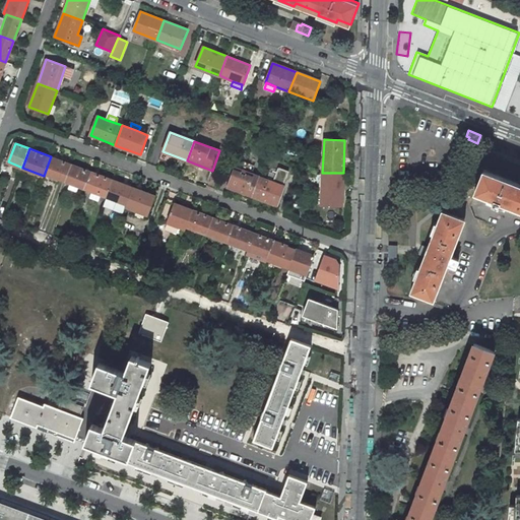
[(45,173),(66,181),(72,165),(51,156),(45,173)]
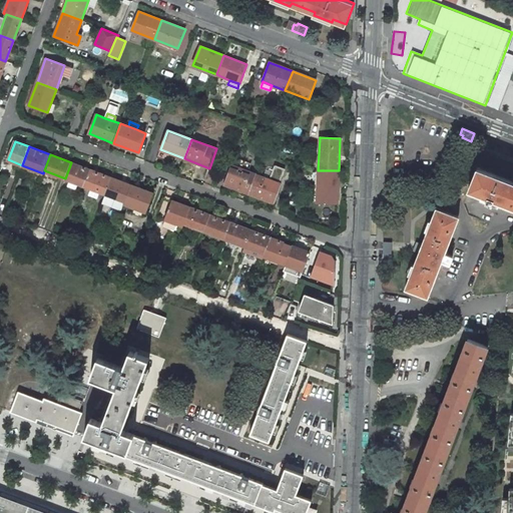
[(77,183),(85,186),(91,170),(71,162),(65,178),(71,180),(77,183)]
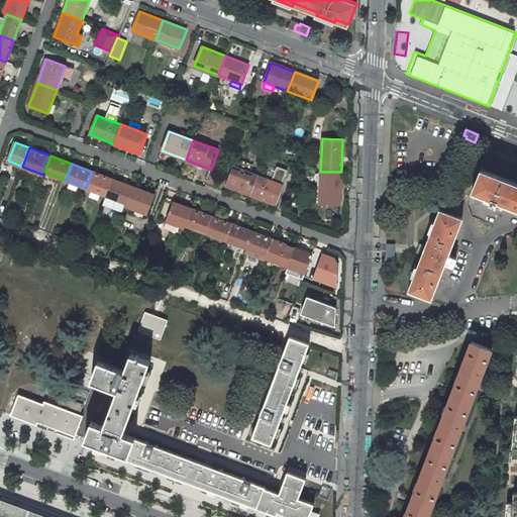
[(277,166),(271,181),(282,185),(287,172),(281,172),(281,168),(277,166)]
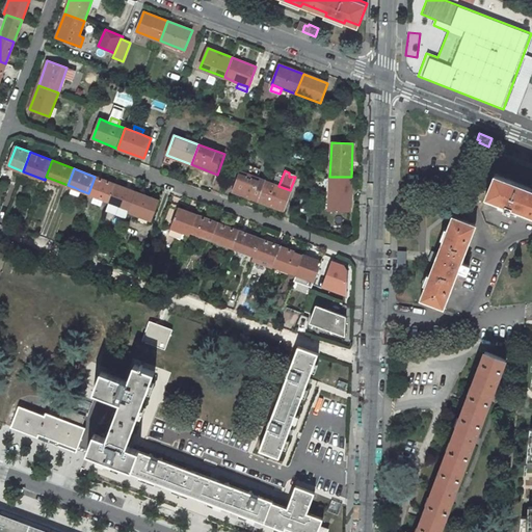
[(233,191),(258,201),(266,181),(240,171),(233,191)]
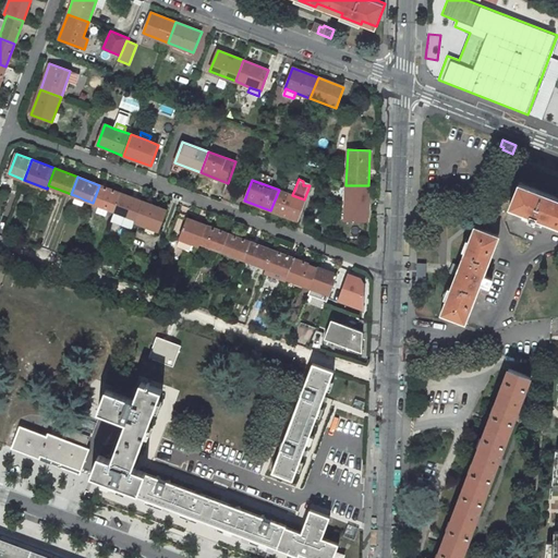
[(557,194),(557,197),(519,183),(510,206),(524,211),(522,215),(543,222),(544,219),(557,223),(557,194)]
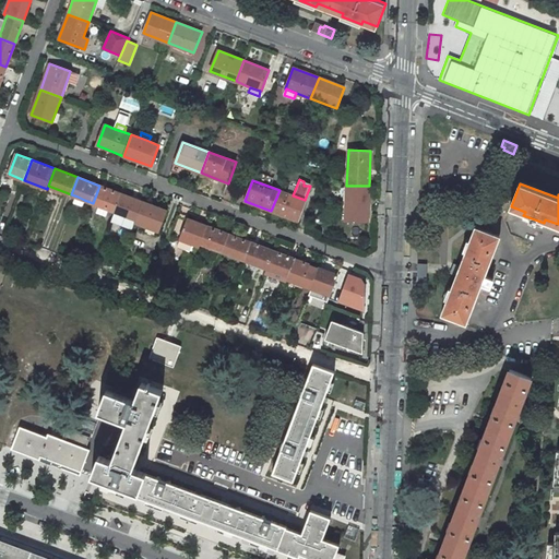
[(93,203),(115,211),(121,193),(99,186),(93,203)]
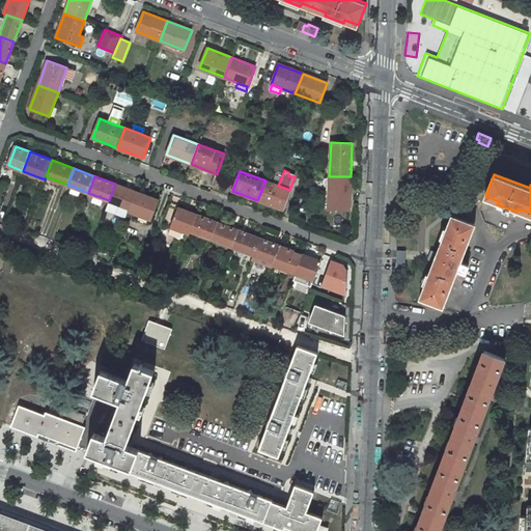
[(350,211),(351,176),(329,176),(328,210),(350,211)]
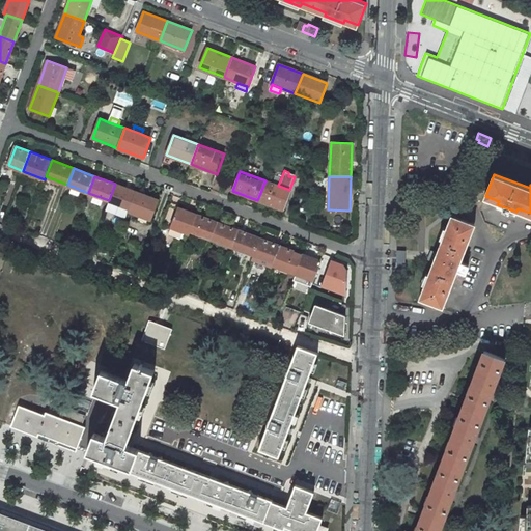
[(266,180),(257,200),(283,211),(290,190),(289,190),(278,186),(266,180)]
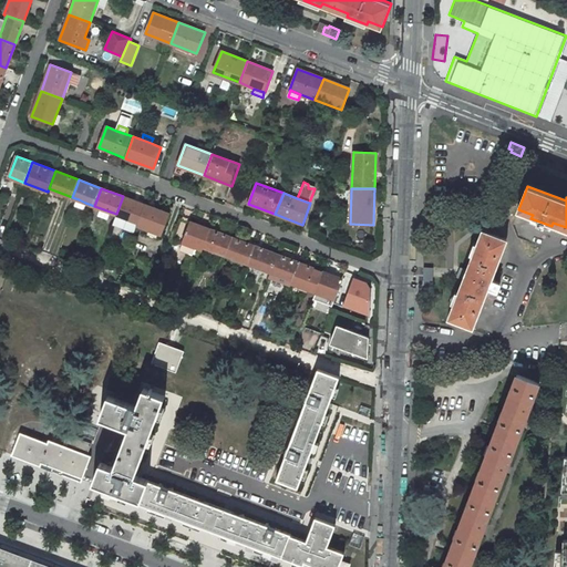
[(116,214),(138,223),(145,205),(123,196),(116,214)]
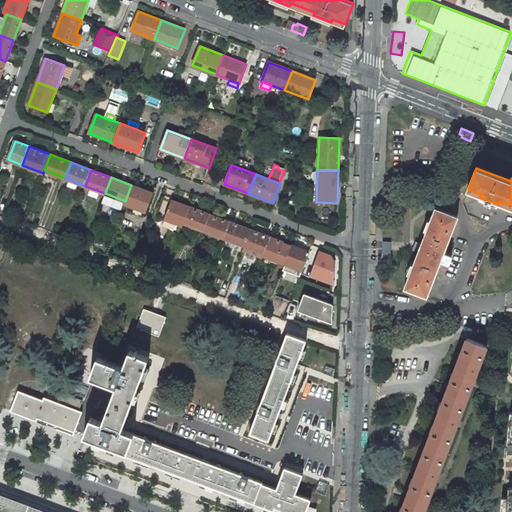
[(124,203),(146,211),(153,193),(131,185),(125,201),(124,203)]
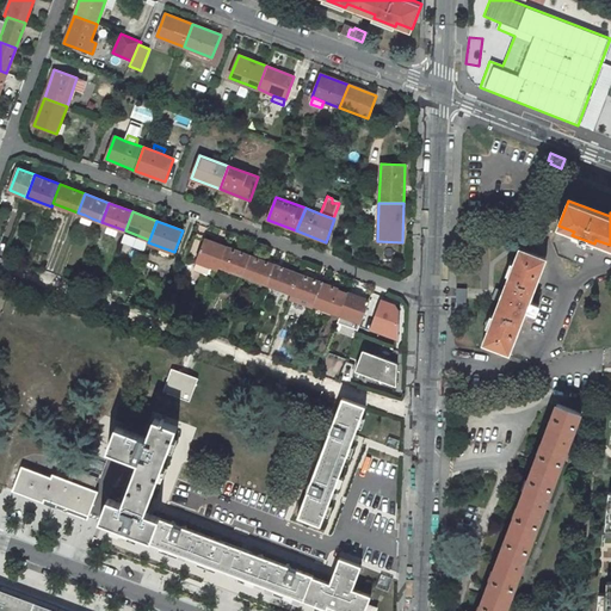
[(218,269),(218,266),(226,247),(205,239),(197,261),(210,266),(218,269)]
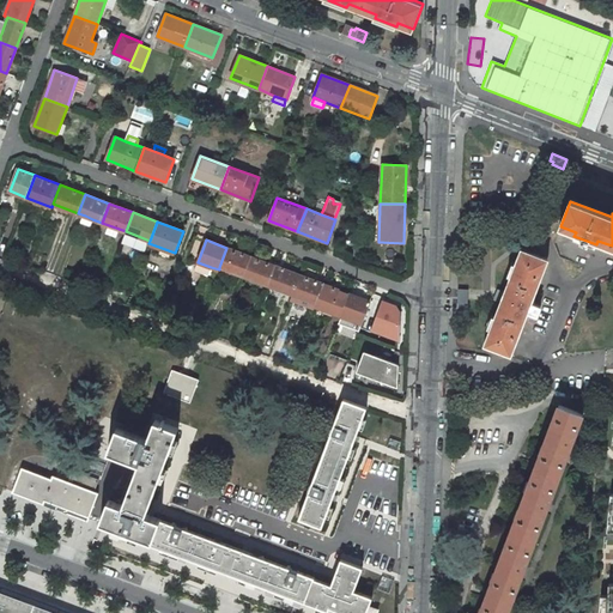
[(219,267),(244,275),(252,258),(226,248),(219,267)]
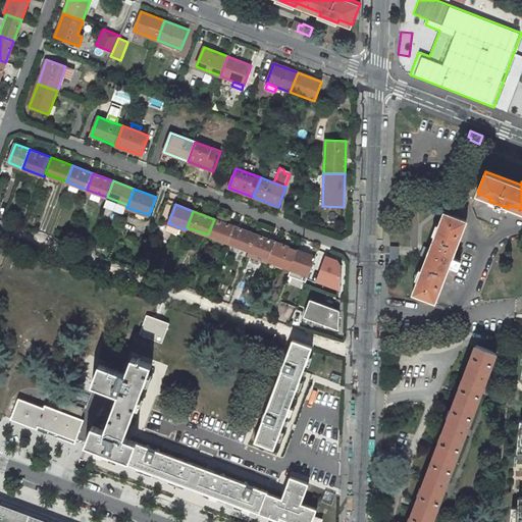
[(413,294),(435,302),(450,265),(458,268),(461,261),(452,258),(466,221),(444,212),(439,225),(435,237),(422,270),(418,280),(413,294)]
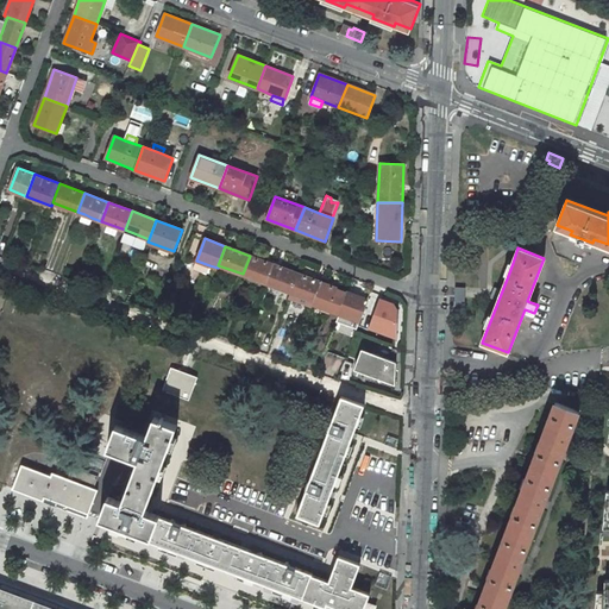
[(243,274),(267,283),(274,264),(250,256),(243,274)]
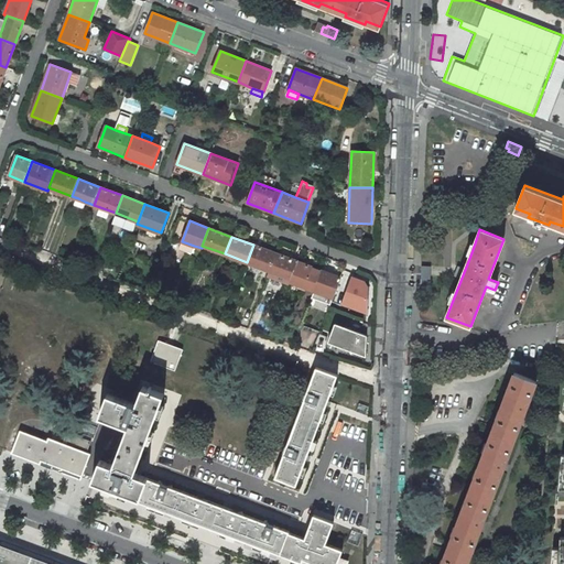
[(192,253),(194,246),(182,241),(180,247),(181,249),(192,253)]
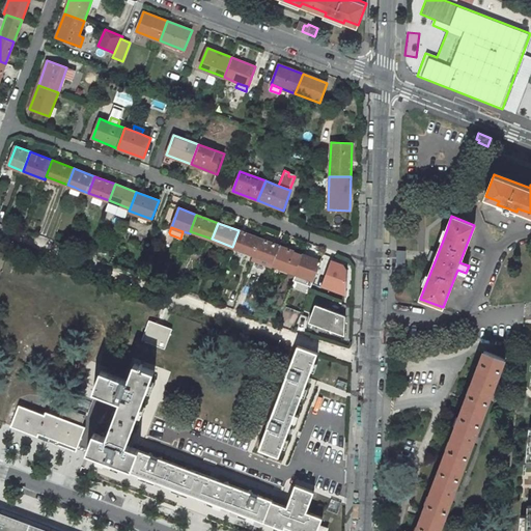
[(232,247),(253,254),(259,239),(239,230),(232,247)]
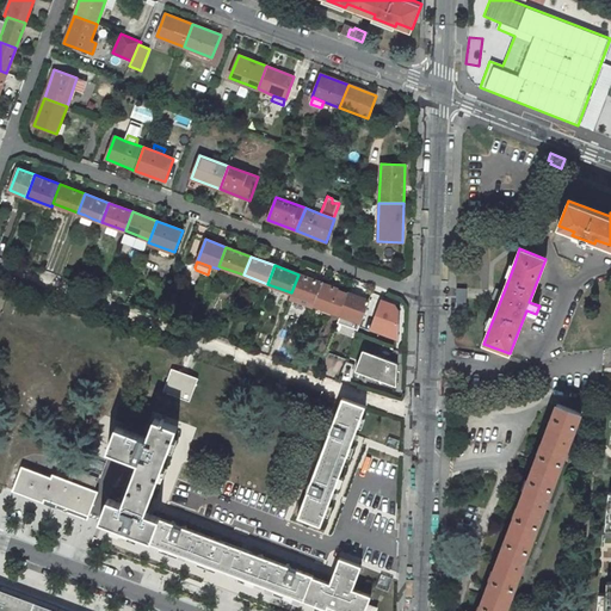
[(291,292),(315,302),(322,283),(298,275),(291,292)]
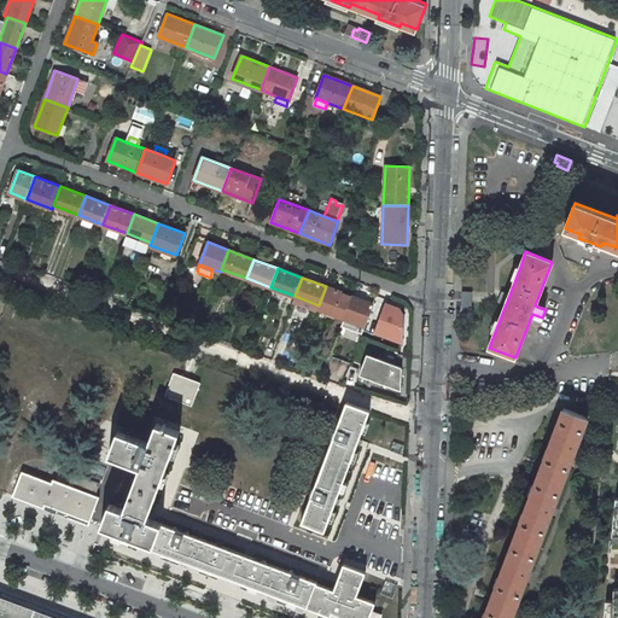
[(344,318),(351,296),(326,286),(319,305),(318,308),(344,318)]
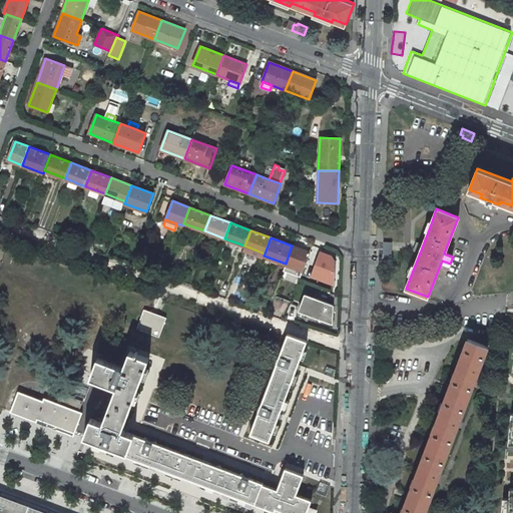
[(303,271),(310,252),(292,245),(286,264),(283,271),(300,278),(303,271)]
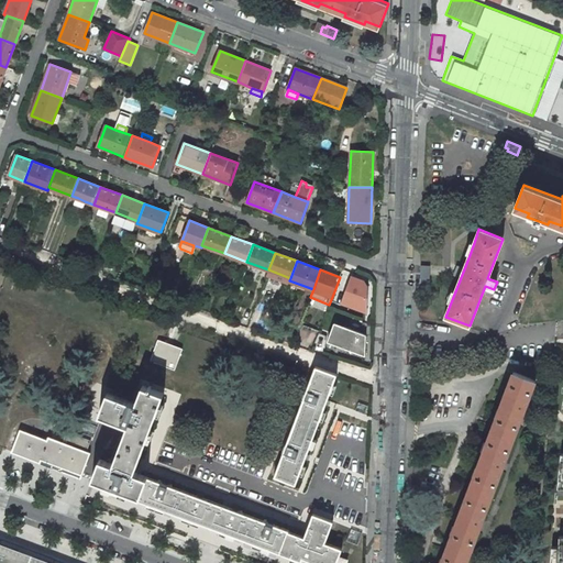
[(420,286),(430,286),(430,275),(428,275),(428,272),(420,272),(420,286)]
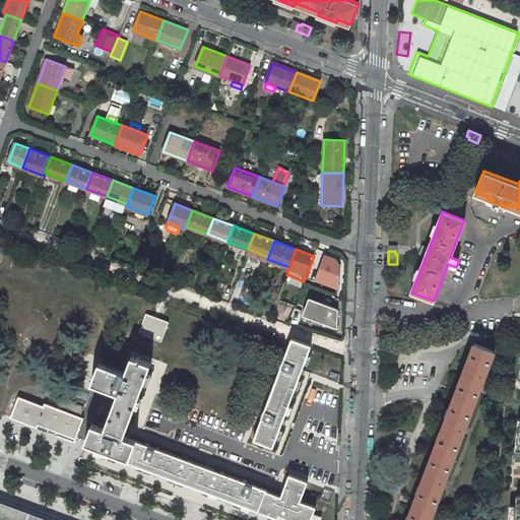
[(336,260),(325,256),(316,279),(337,288),(339,264),(336,260)]
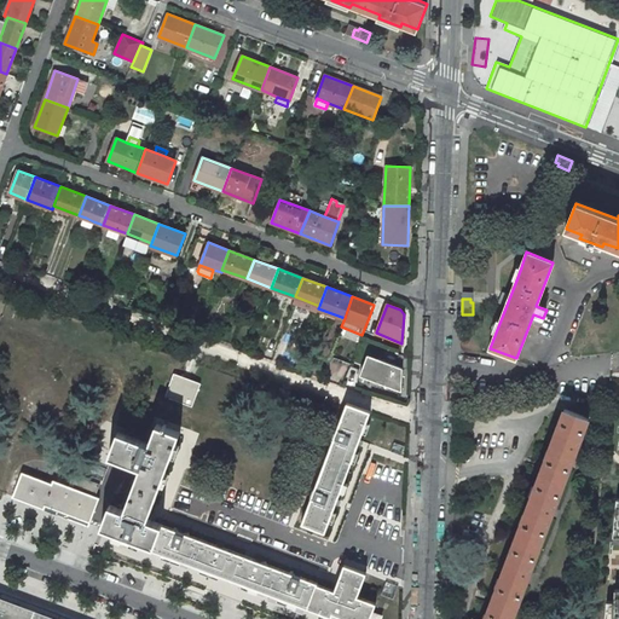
[(359,376),(400,392),(403,369),(368,356),(359,376)]
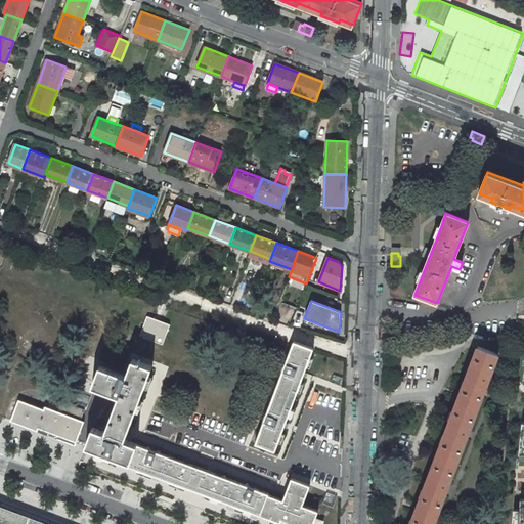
[(162,344),(170,324),(147,316),(140,336),(162,344)]
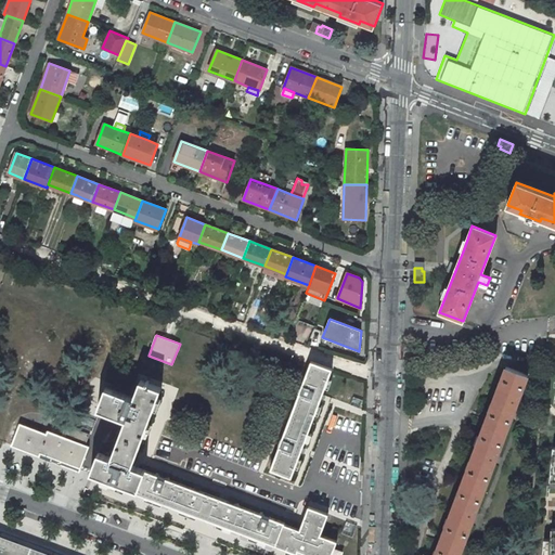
[(411,361),(424,362),(425,349),(412,348),(411,361)]
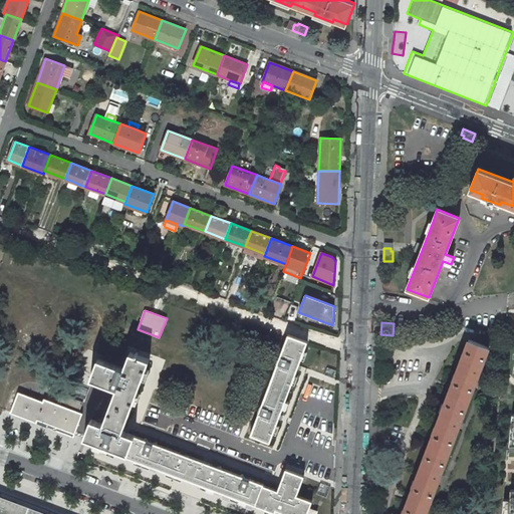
[(250,435),(269,442),(307,341),(288,334),(272,375),(250,435)]
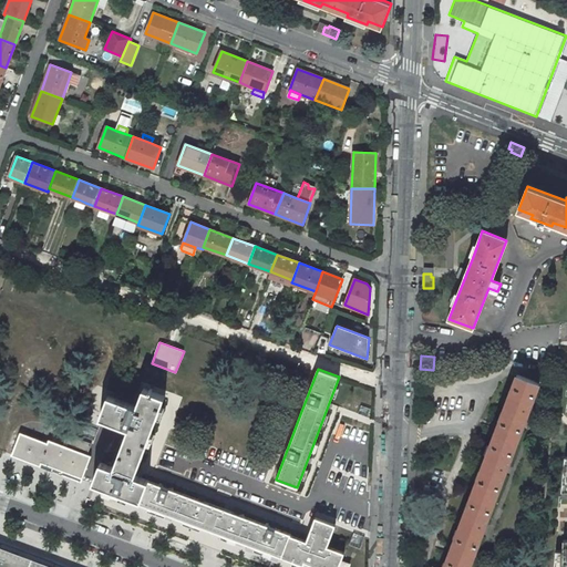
[(468,566),(482,535),(480,534),(485,522),(486,522),(504,476),(502,476),(507,463),(508,464),(526,419),(524,418),(529,405),(531,405),(539,382),(517,374),(513,385),(515,387),(511,397),(508,397),(503,411),(505,412),(502,422),(500,421),(491,444),(493,445),(488,455),(486,454),(481,470),(483,471),(480,481),(477,480),(468,503),(471,504),(466,514),(464,513),(459,527),(461,528),(457,538),(455,538),(446,560),(449,562),(445,566),(468,566)]
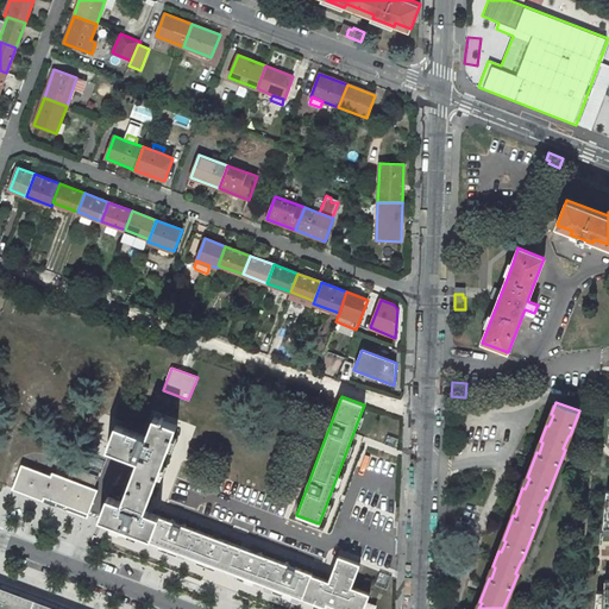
[(120,531),(129,533),(130,529),(150,538),(159,516),(145,510),(177,425),(174,425),(179,414),(161,408),(157,418),(155,416),(146,437),(115,425),(107,449),(138,460),(123,502),(107,496),(100,519),(121,527),(120,531)]
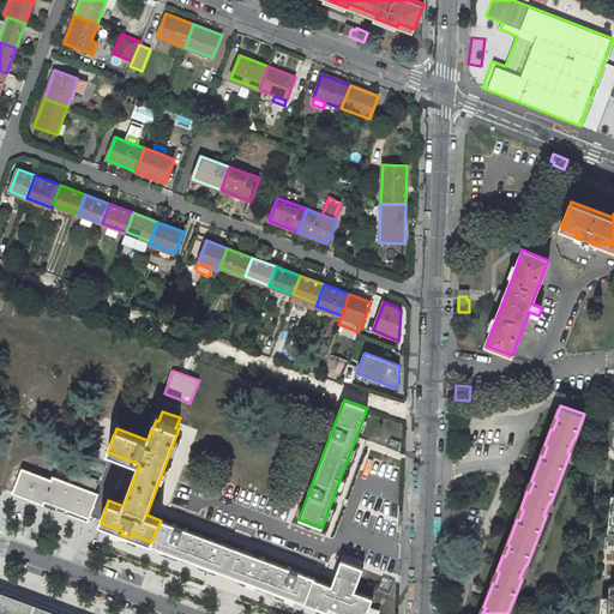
[(88,522),(89,518),(97,497),(98,494),(95,492),(98,480),(72,470),(68,482),(53,476),(52,480),(22,469),(12,493),(44,505),(58,510),(88,522)]
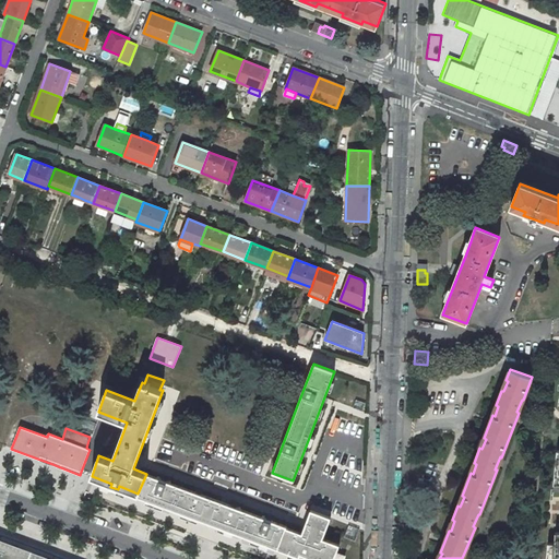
[(81,472),(92,476),(98,455),(88,452),(81,472)]
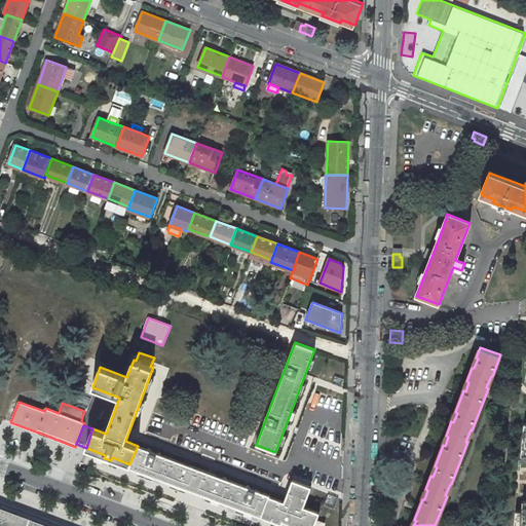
[(129,464),(128,466),(282,524),(283,521),(296,525),(313,525),(316,520),(320,513),(303,506),(310,487),(292,480),(284,501),(269,496),(269,495),(138,446),(129,464)]
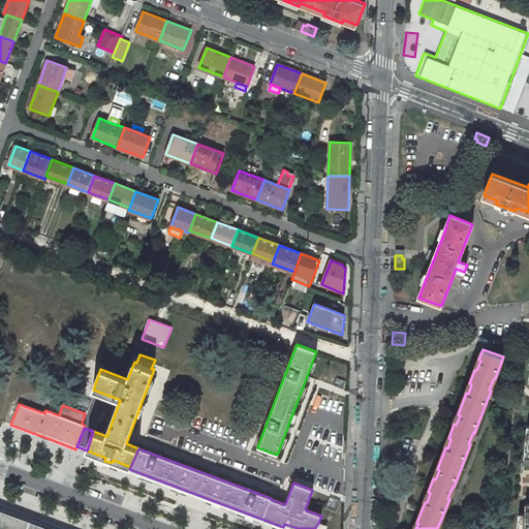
[(518,514),(516,528),(528,528),(528,503),(525,504),(525,514),(518,514)]
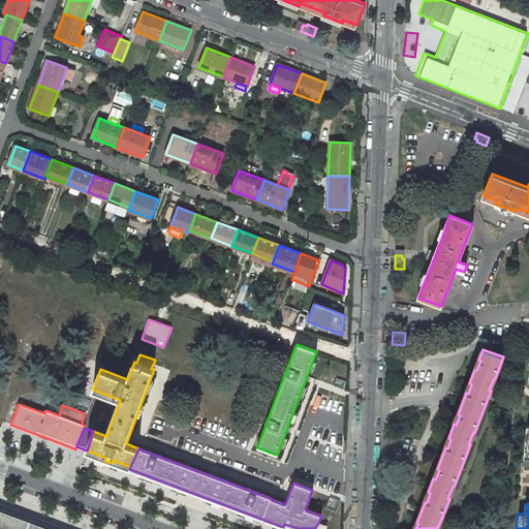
[(0,528),(23,528),(24,526),(14,522),(16,521),(0,515),(0,528)]
